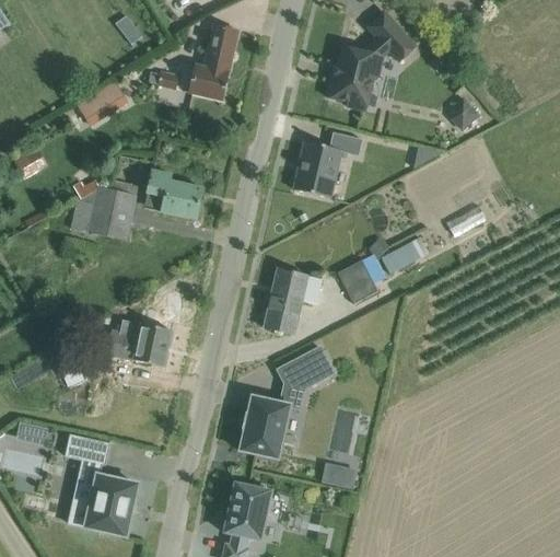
[(0,8),(0,28),(10,22),(0,8)]
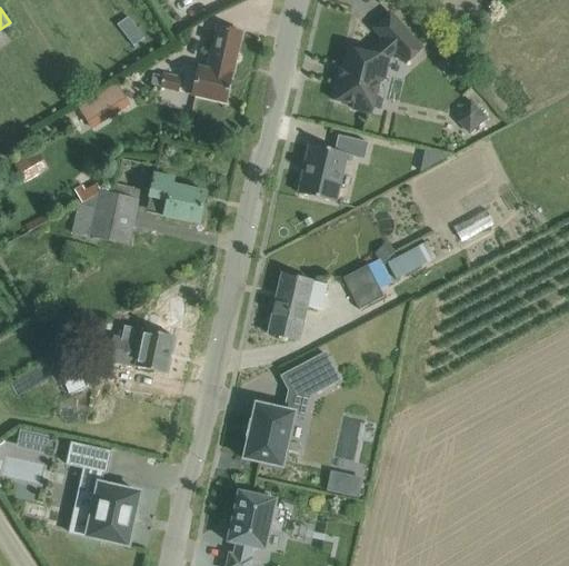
[(353,107),(372,111),(380,76),(385,77),(389,57),(397,50),(407,61),(423,47),(391,11),(375,27),(385,38),(370,52),(349,47),(342,78),(338,78),(332,98),(355,102),(353,107)]
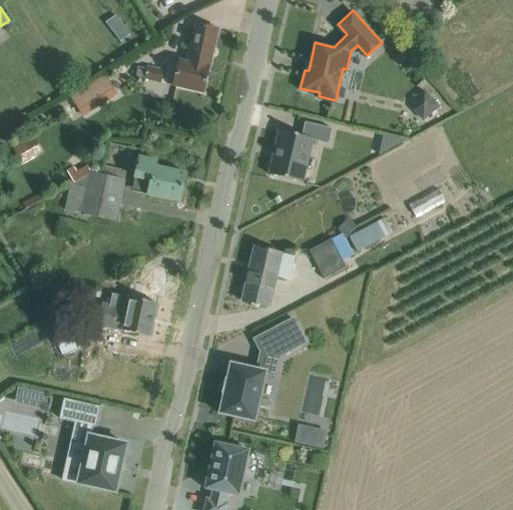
[(173,83),(184,86),(204,91),(218,27),(196,22),(187,60),(178,58),(173,83)]
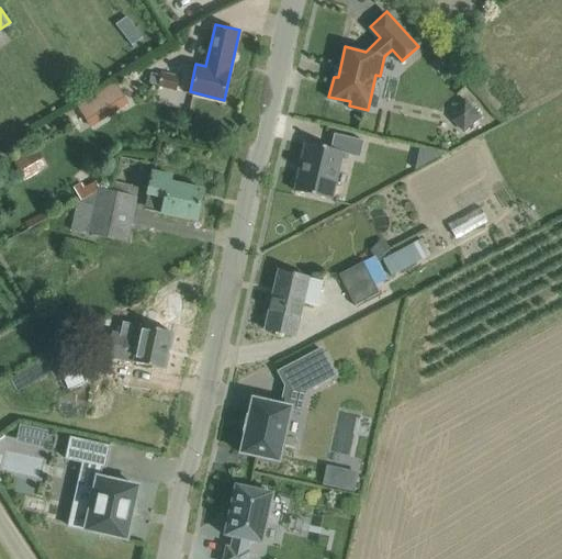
[(152,70),(149,80),(159,82),(161,73),(152,70)]
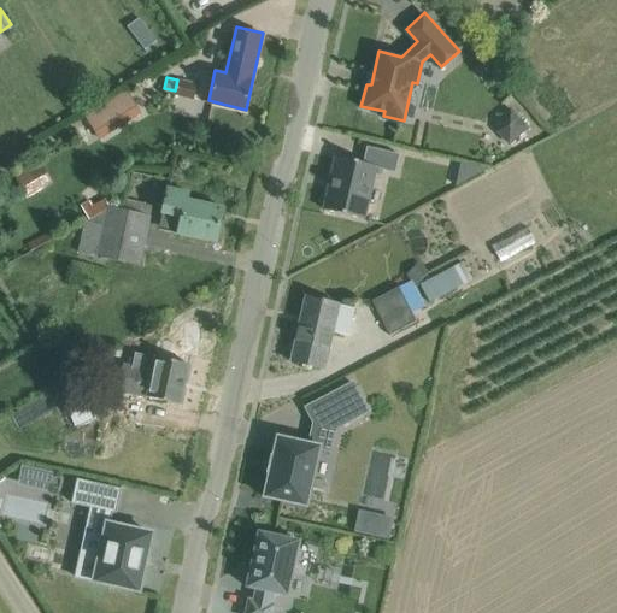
[(86,108),(103,135),(146,107),(129,81),(86,108)]
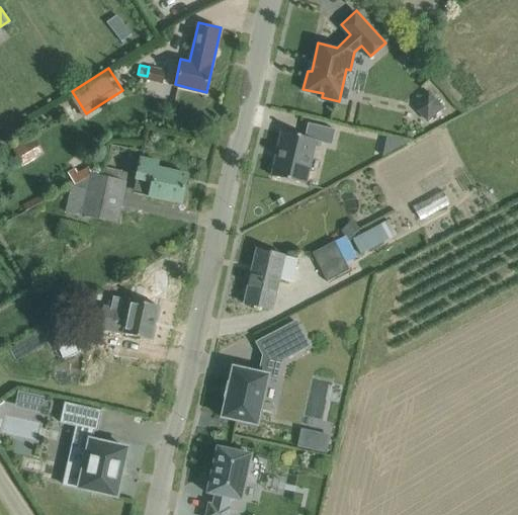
[(147,77),(164,81),(167,72),(150,68),(147,77)]
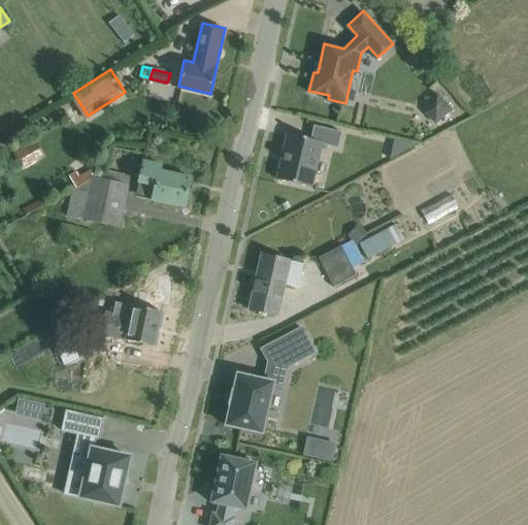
[(426,111),(437,123),(454,107),(438,90),(426,101),(426,111)]
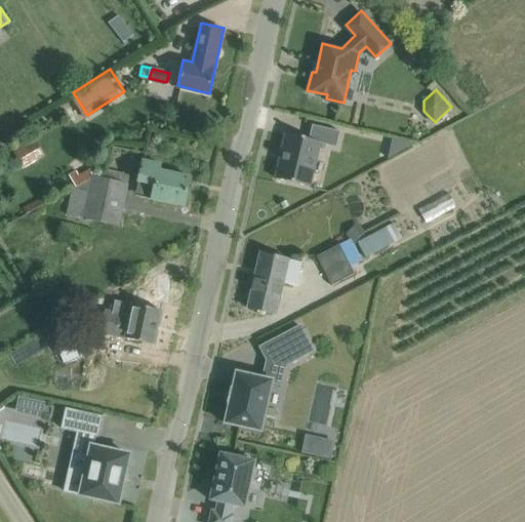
[(320,139),(286,131),(276,176),(310,184),(320,139)]
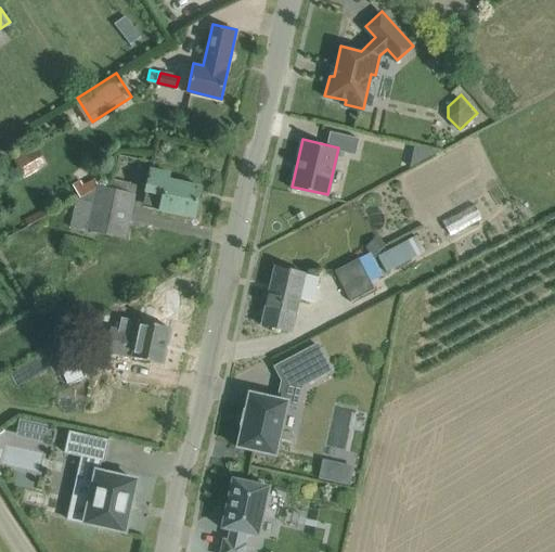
[(28,152),(15,161),(26,177),(39,169),(28,152)]
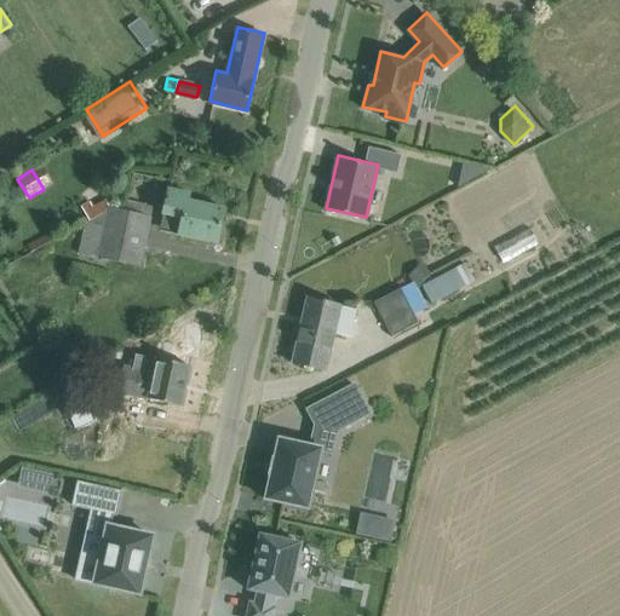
[(184,211),(179,232),(217,241),(225,207),(201,202),(188,199),(190,191),(170,188),(165,207),(184,211)]
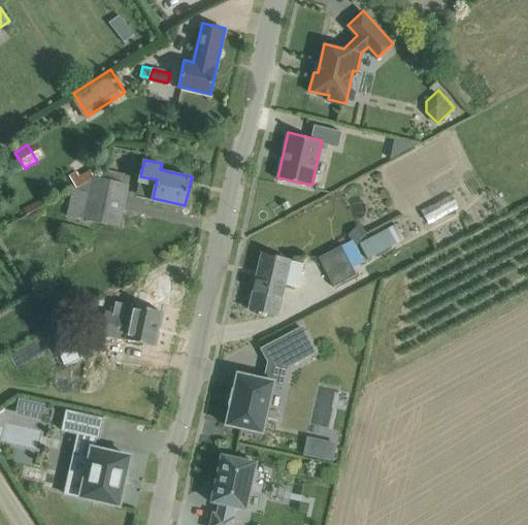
[(72,171),(80,184),(92,177),(96,175),(97,172),(92,164),(81,171),(78,167),(72,171)]
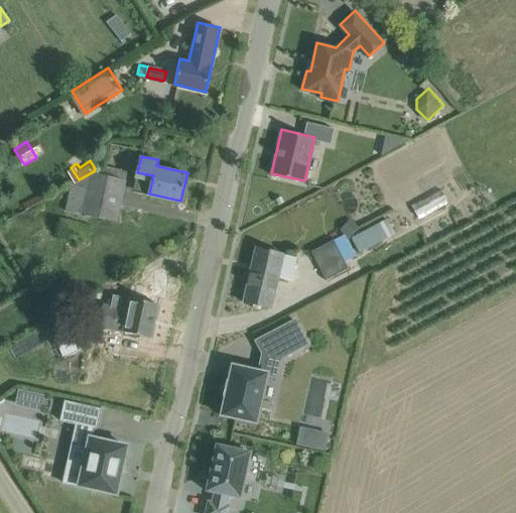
[(79,179),(73,182),(67,209),(117,220),(126,178),(94,171),(90,173),(79,179)]
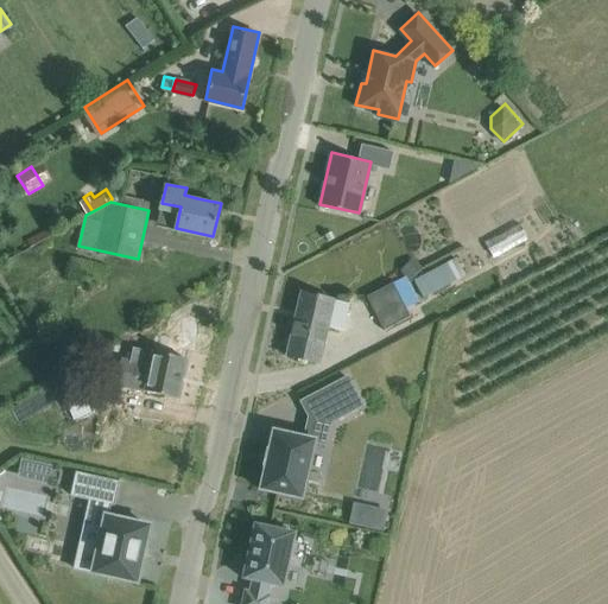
[(400,268),(411,278),(423,265),(413,255),(400,268)]
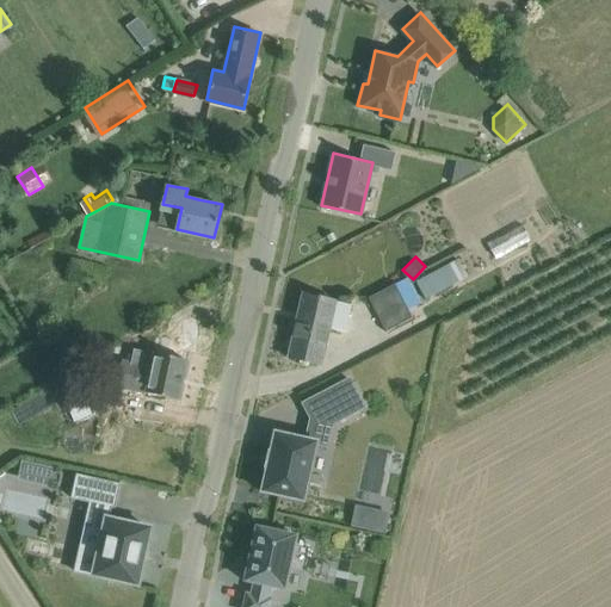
[(420,302),(407,276),(369,296),(387,329),(413,316),(408,308),(420,302)]
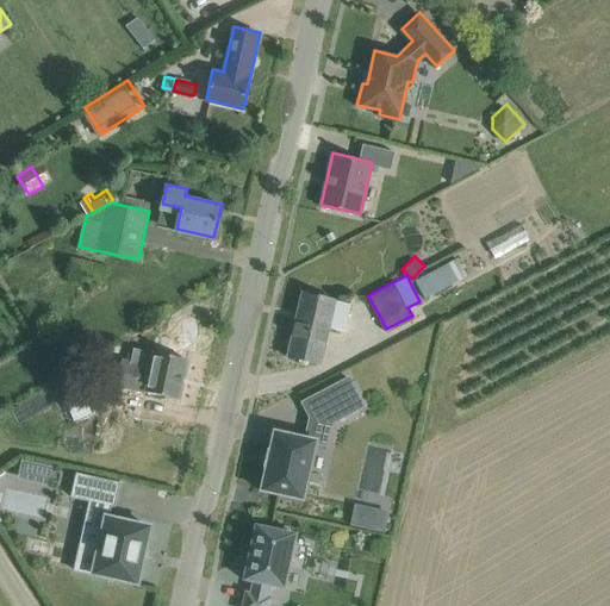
[(303,292),(288,355),(321,362),(329,325),(346,329),(353,304),(303,292)]
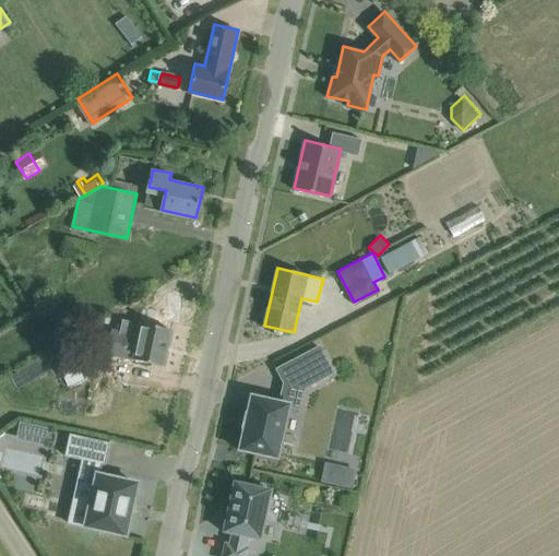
[(133,357),(143,361),(164,365),(173,329),(151,324),(141,321),(139,334),(111,328),(110,334),(107,350),(106,352),(133,357)]
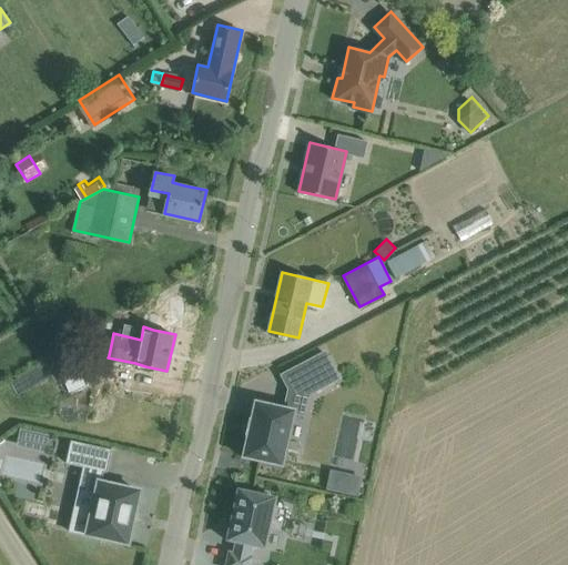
[(93,339),(90,351),(109,355),(112,340),(103,338),(102,341),(93,339)]
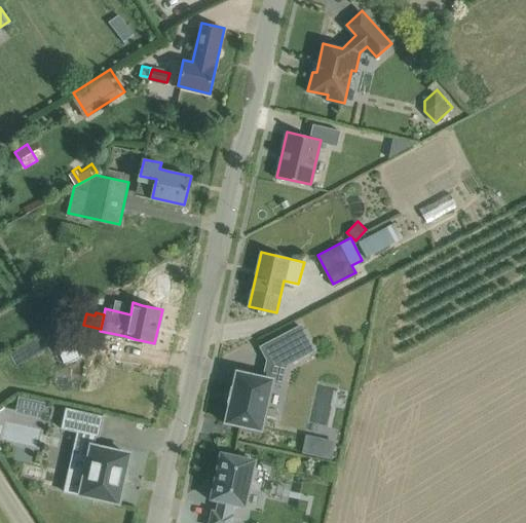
[(230,401),(225,422),(260,430),(271,380),(279,382),(284,364),(312,349),(301,325),(260,345),(266,358),(262,376),(237,371),(233,388),(232,388),(229,401),(230,401)]
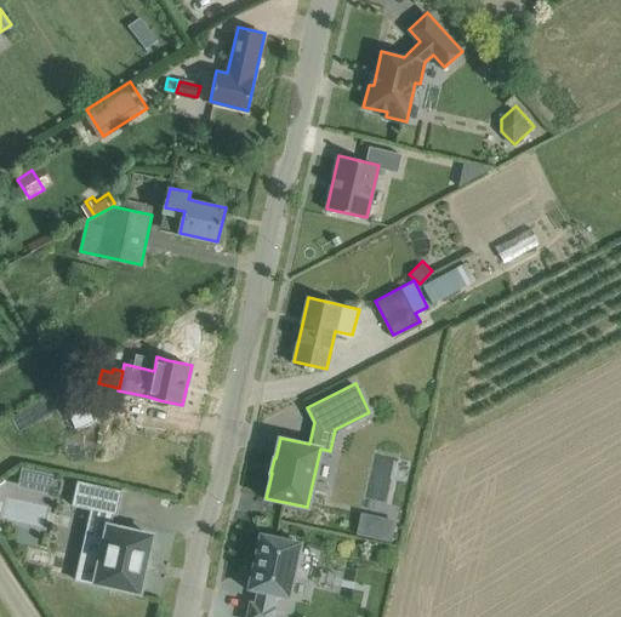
[(81,389),(63,398),(63,399),(69,412),(75,427),(93,418),(81,389)]
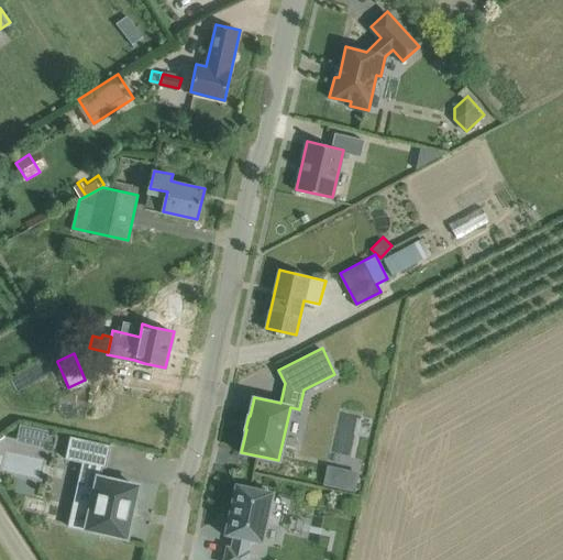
[(41,428),(37,446),(47,448),(52,430),(41,428)]
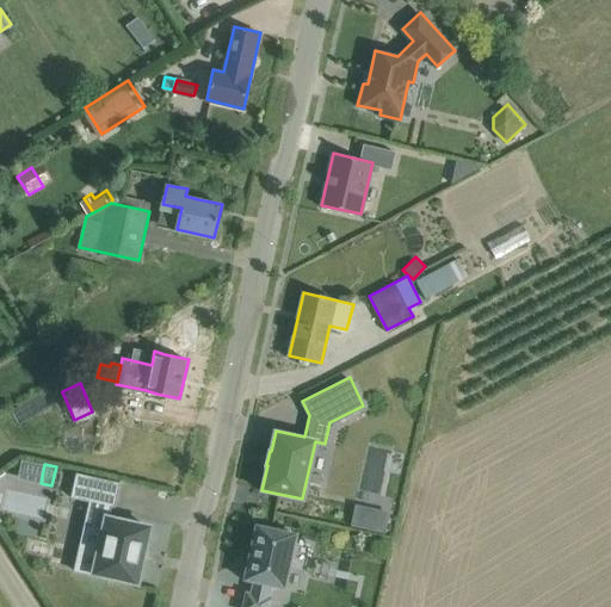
[(139,583),(152,526),(109,516),(111,506),(115,506),(121,482),(76,472),(72,496),(90,501),(84,525),(103,530),(92,574),(139,583)]
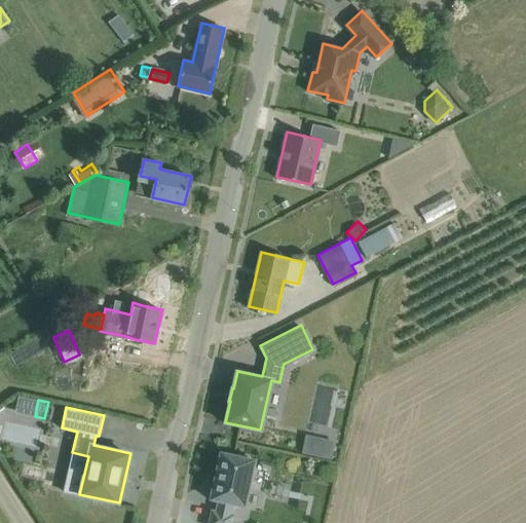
[(331,457),(334,441),(322,438),(318,454),(331,457)]
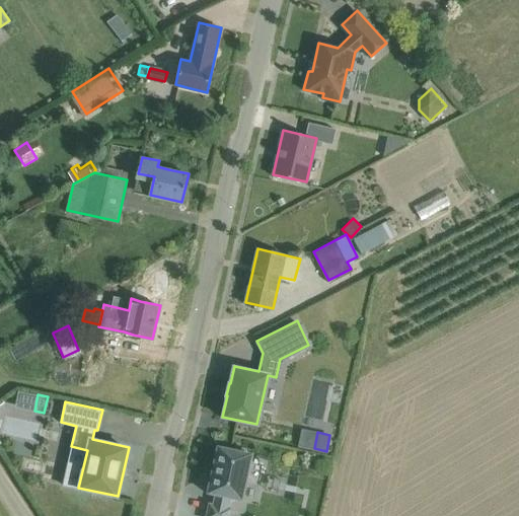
[(251,453),(218,446),(208,492),(216,494),(214,504),(210,503),(207,515),(228,515),(231,507),(228,507),(230,497),(242,499),(251,453)]
